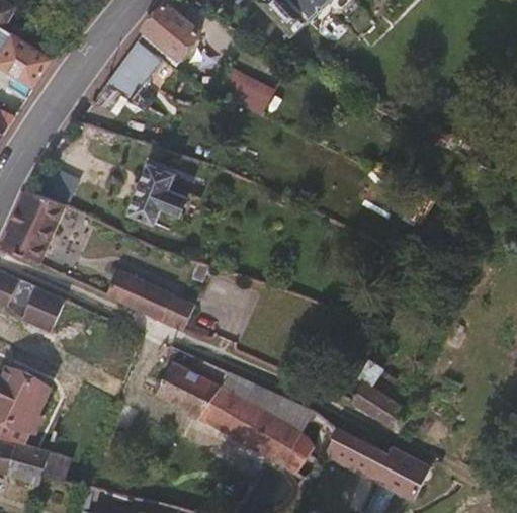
[(304,31),(336,0),(264,0),(252,12),(284,47),(302,30),(304,31)]
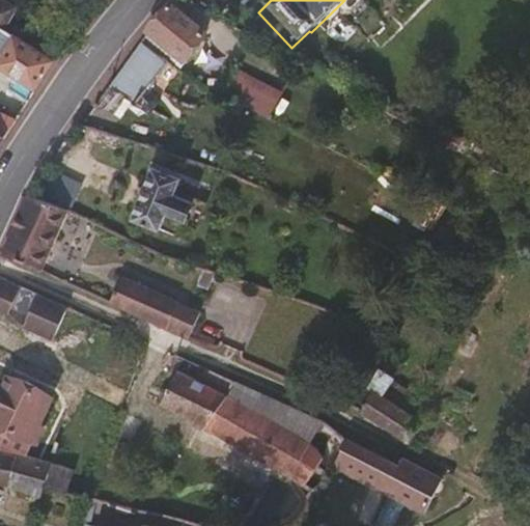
[(185,61),(205,34),(169,5),(147,32),(185,61)]
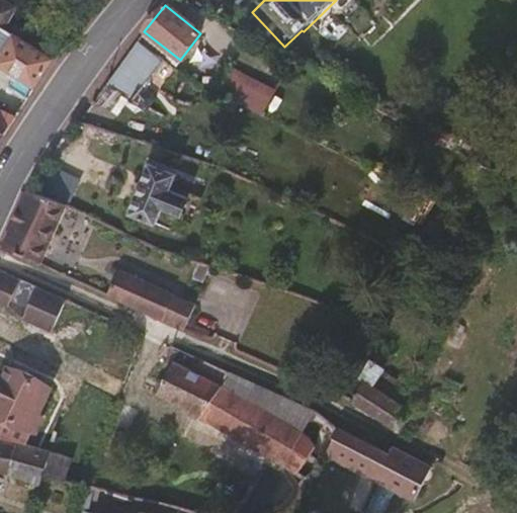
[(0,27),(14,35),(18,28),(11,20),(11,15),(0,10),(0,27)]
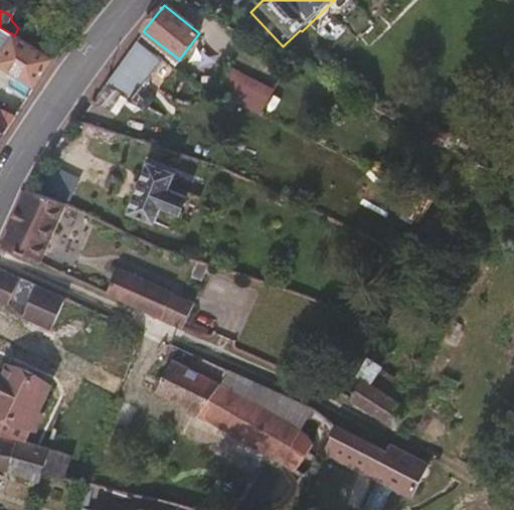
[(0,58),(14,35),(0,27),(0,58)]
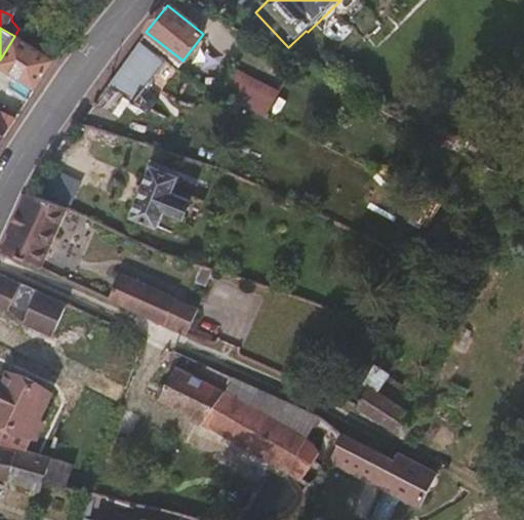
[(34,89),(53,60),(14,36),(0,60),(0,66),(14,74),(34,89)]
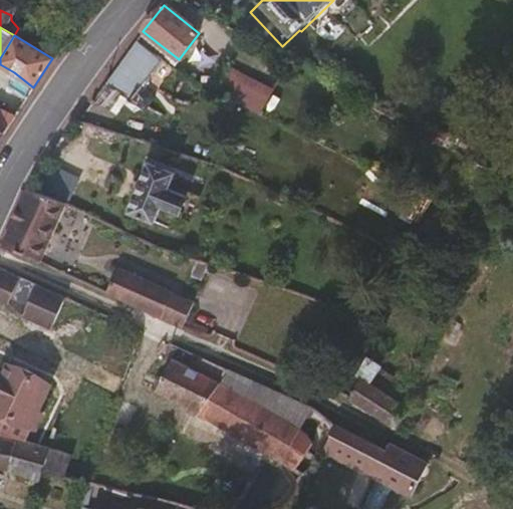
[(129,108),(165,62),(137,38),(93,99),(114,114),(122,103),(129,108)]
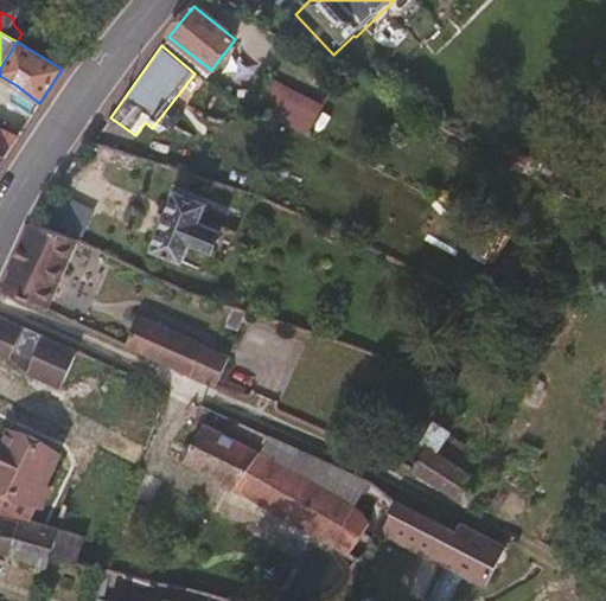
[(274,85),(260,115),(308,139),(323,109),(274,85)]
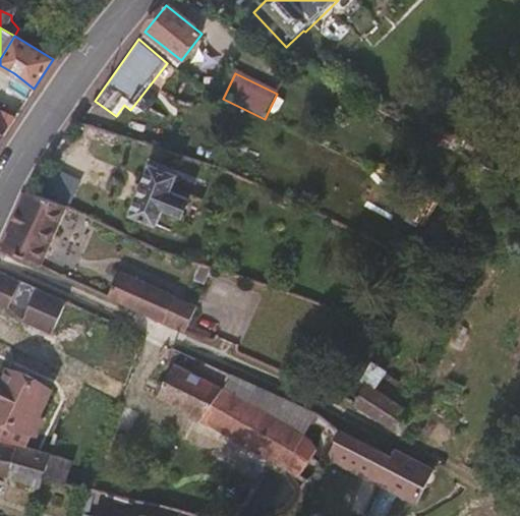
[(0,130),(5,133),(14,117),(0,109),(0,130)]
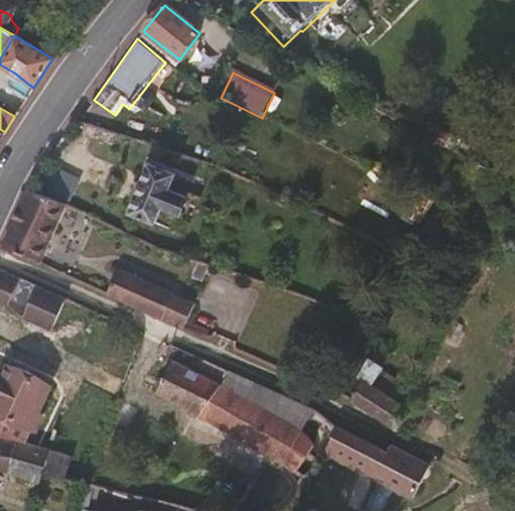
[(43,198),(71,206),(79,180),(51,172),(43,198)]
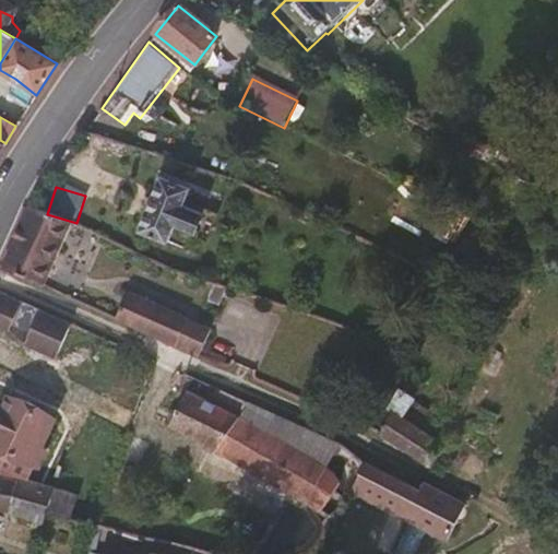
[(187,247),(198,224),(178,215),(185,200),(153,187),(130,242),(162,255),(168,239),(187,247)]
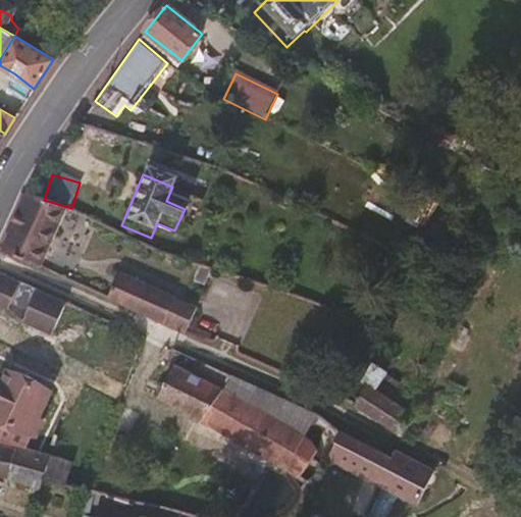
[(0,264),(31,279),(57,220),(18,204),(0,242),(0,264)]
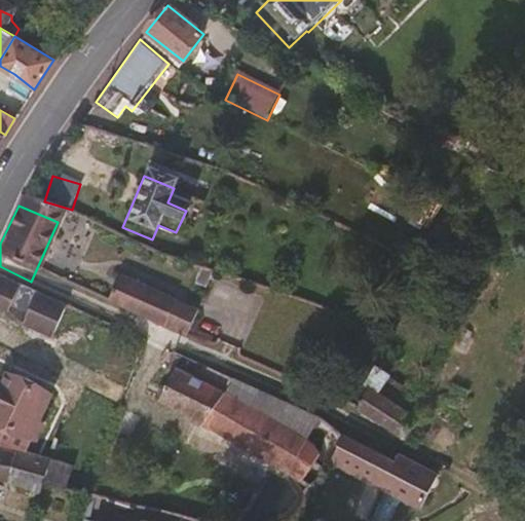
[(178,347),(188,323),(110,288),(99,311),(178,347)]
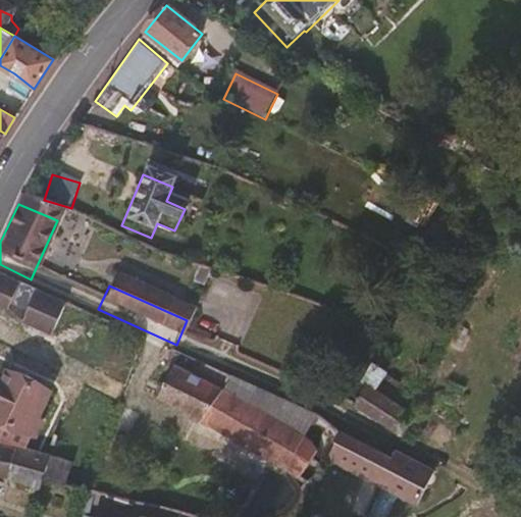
[(0,308),(8,293),(0,289),(0,308)]
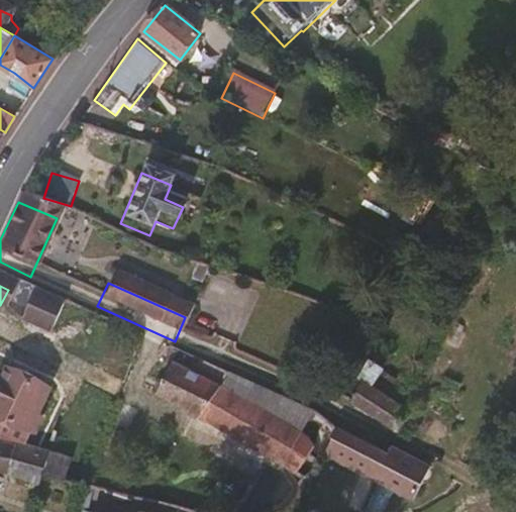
[(0,311),(16,319),(27,299),(8,290),(0,305),(0,311)]
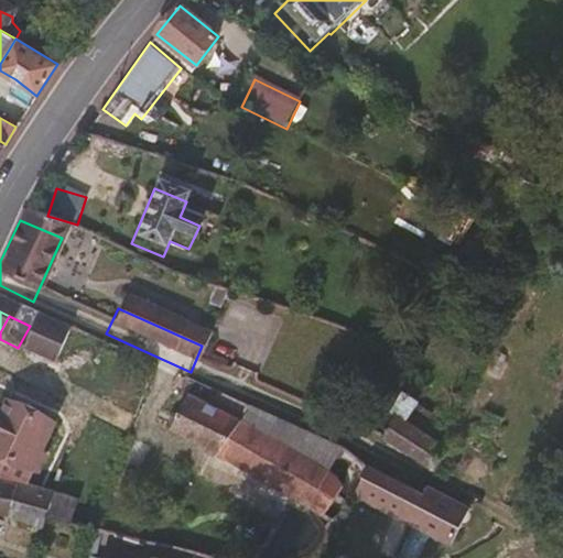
[(345,448),(195,380),(171,427),(238,465),(306,505),(325,516),(342,489),(340,481),(331,474),(337,462),(345,450),(345,448)]
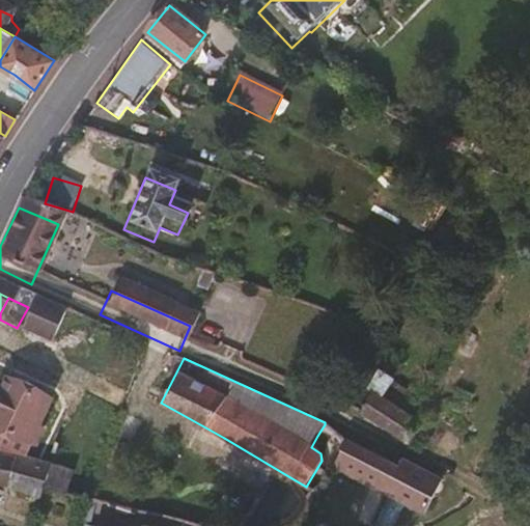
[(411,442),(420,421),(382,398),(392,376),(383,370),(361,413),(381,423),(411,442)]
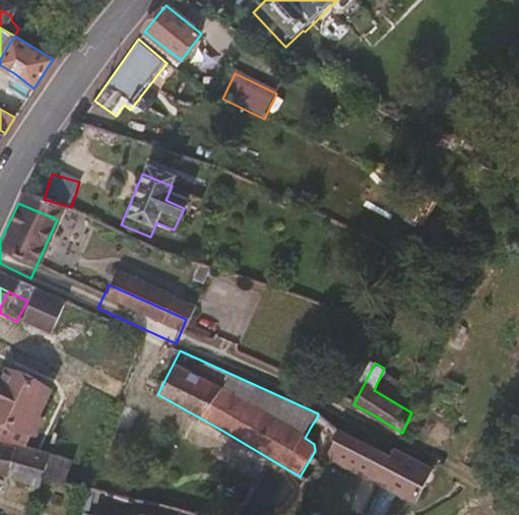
[(31,433),(51,389),(8,369),(0,385),(0,438),(18,444),(24,430),(31,433)]
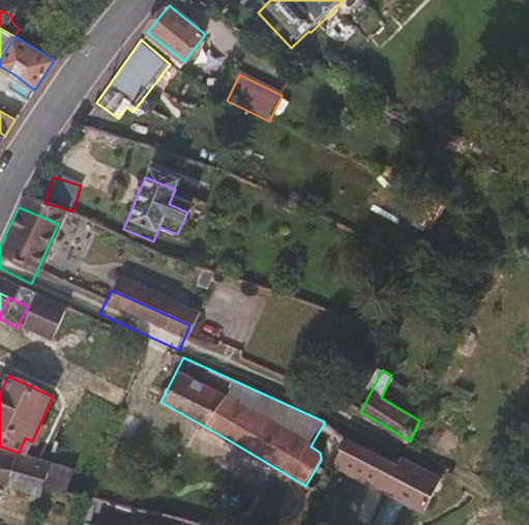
[(340,453),(347,439),(324,424),(317,435),(340,453)]
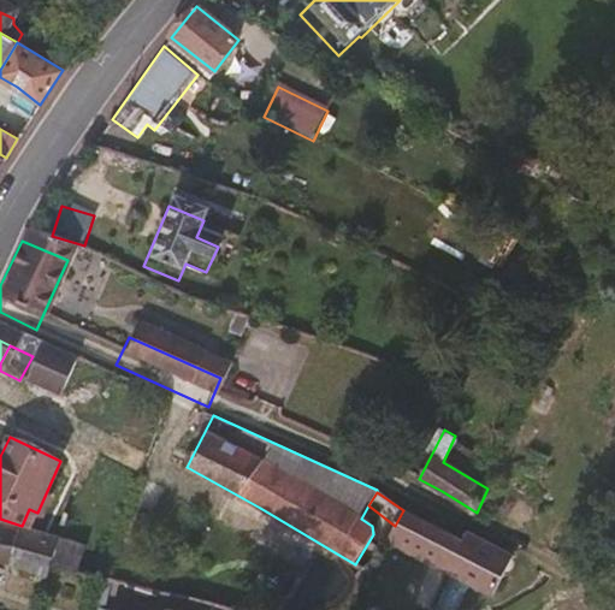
[(494,597),(514,557),(466,533),(461,540),(403,510),(395,526),(388,542),(453,575),(447,587),(471,600),(478,588),(494,597)]
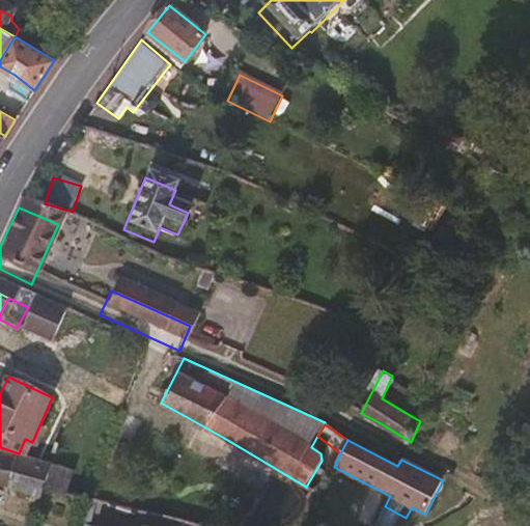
[(0,482),(8,486),(19,453),(0,447),(0,482)]
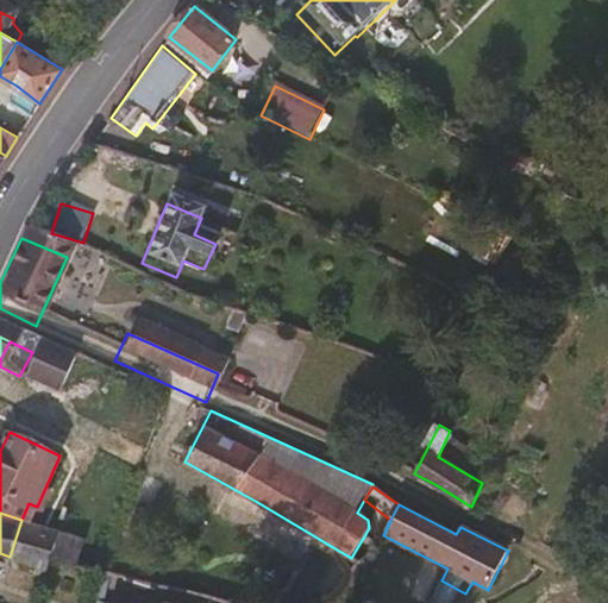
[(76,566),(86,539),(22,520),(10,557),(45,570),(50,559),(76,566)]
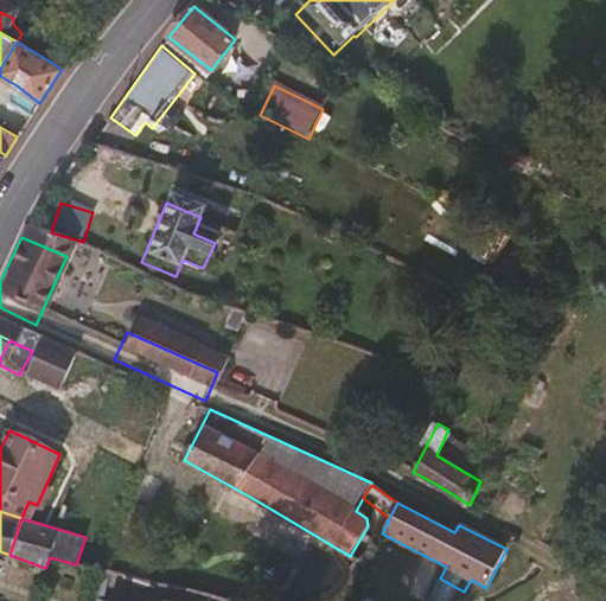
[(107,583),(109,569),(96,567),(93,581),(107,583)]
